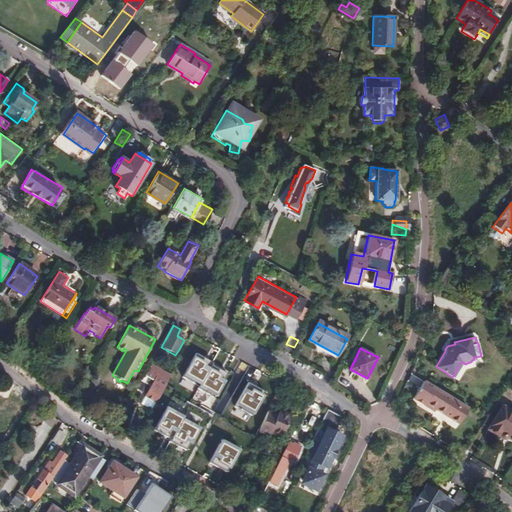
[(153,380),(141,404),(153,410),(171,373),(150,363),(144,376),(153,380)]
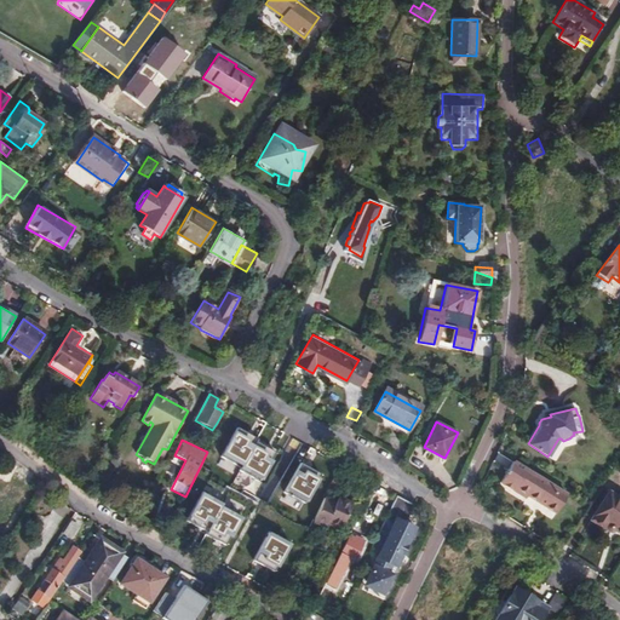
[(201,500),(223,511),(230,497),(225,494),(230,484),(234,486),(236,480),(234,478),(237,471),(259,482),(253,494),(270,501),(290,463),(273,454),(271,458),(265,455),(263,458),(262,457),(263,454),(263,453),(259,452),(258,452),(257,454),(256,453),(257,449),(256,445),(251,447),(248,451),(229,441),(201,500)]
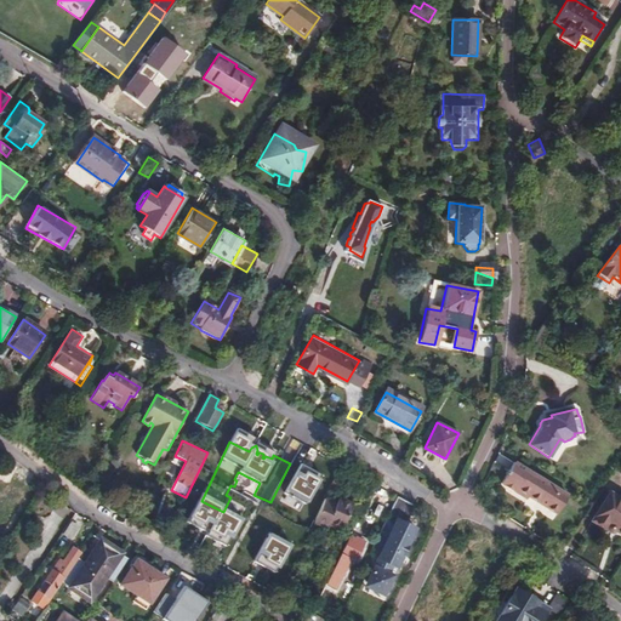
[(163,449),(154,465),(158,467),(167,450),(163,449)]
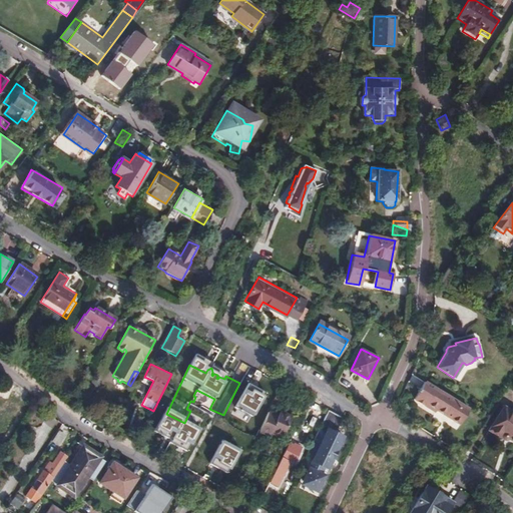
[(248,381),(233,405),(251,416),(267,392),(248,381)]
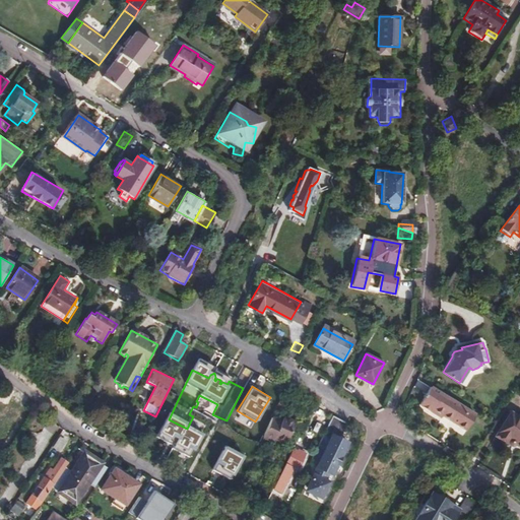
[(441,415),(464,430),(474,414),(441,393),(430,410),(439,417),(441,415)]
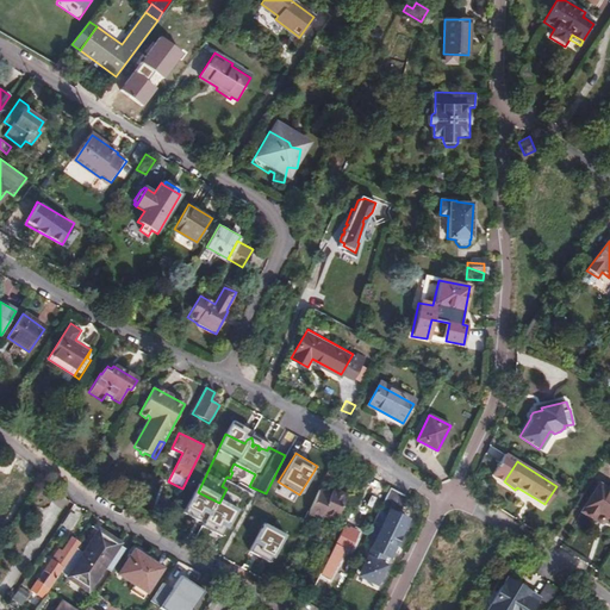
[(609,491),(607,489),(598,484),(579,511),(593,521),(593,520),(595,520),(595,521),(596,522),(596,523),(597,523),(598,523),(598,524),(599,524),(599,523),(601,523),(602,523),(602,522),(603,522),(609,526),(609,491)]
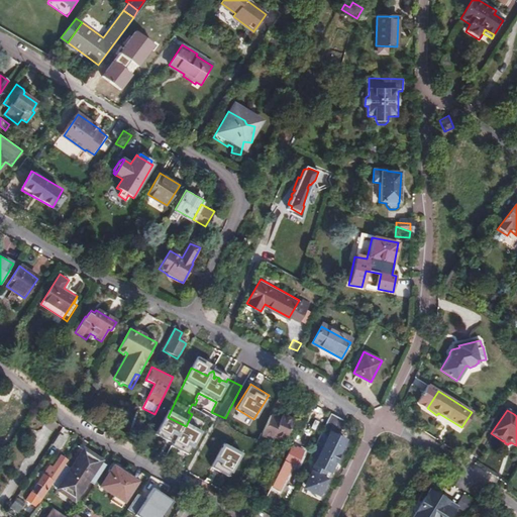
[(337,437),(345,422),(330,413),(310,457),(316,460),(314,466),(318,468),(315,474),(311,472),(304,485),(320,493),(344,440),(337,437)]
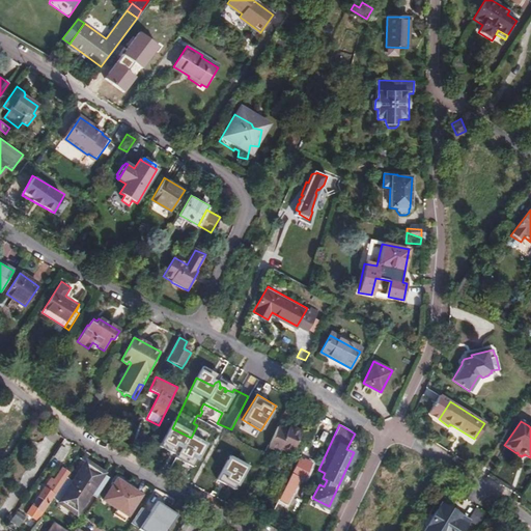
[(277,426),(268,447),(278,451),(280,448),(292,454),(303,432),(290,426),(288,430),(277,426)]
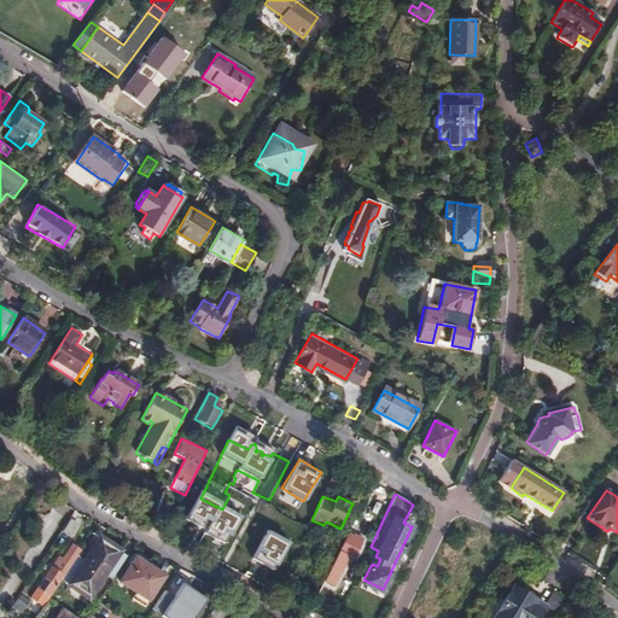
[(377,516),(383,505),(384,501),(377,497),(369,512),(377,517),(377,516)]
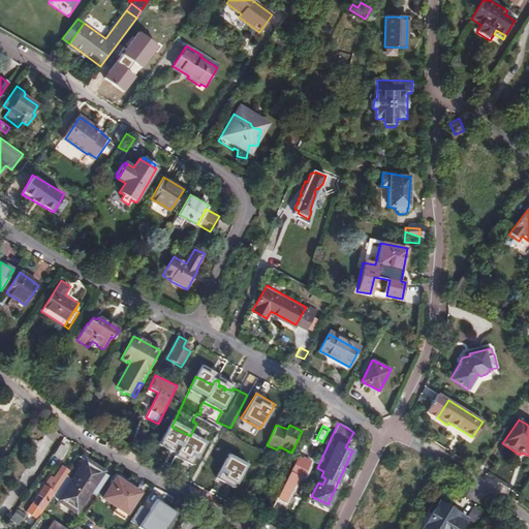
[(53,455),(59,459),(65,449),(59,445),(53,455)]
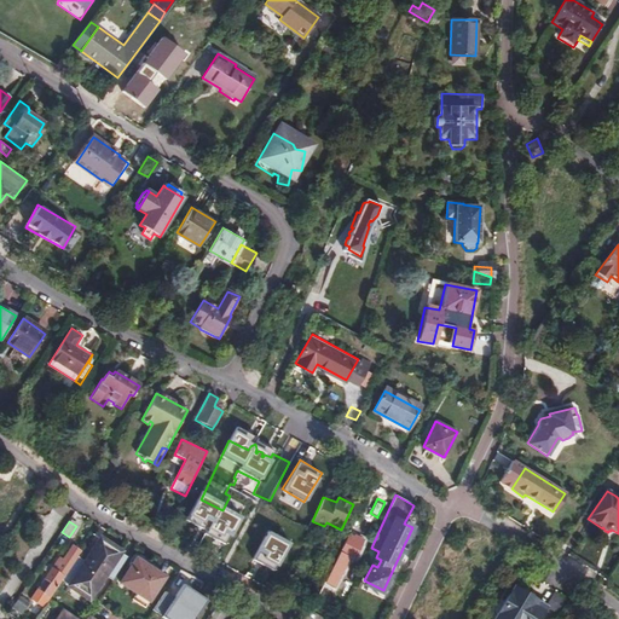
[(267,530),(253,560),(276,571),(290,541),(267,530)]
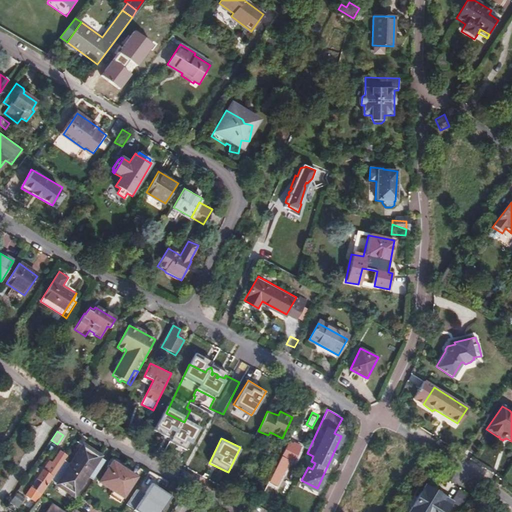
[(287,444),(266,487),(274,491),(288,460),(292,462),(299,447),(294,444),(293,447),(287,444)]
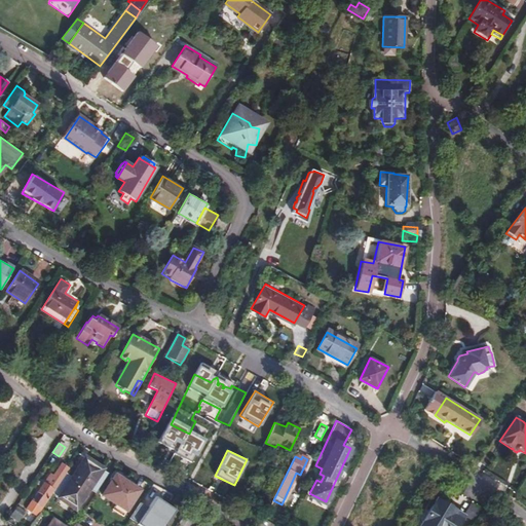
[(83,458),(72,478),(88,488),(100,468),(83,458)]
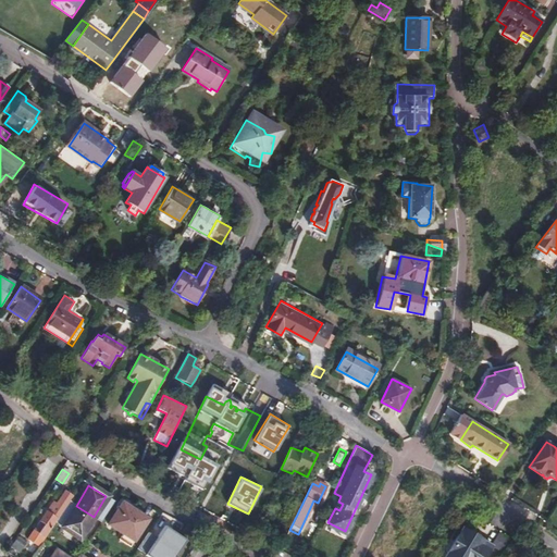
[(27,542),(37,549),(71,497),(64,493),(49,516),(46,514),(39,523),(44,527),(38,535),(33,533),(27,542)]
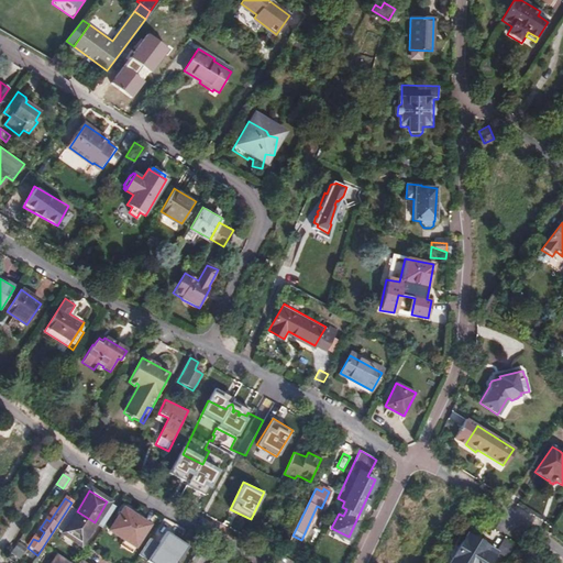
[(116,507),(107,501),(95,522),(102,527),(116,507)]
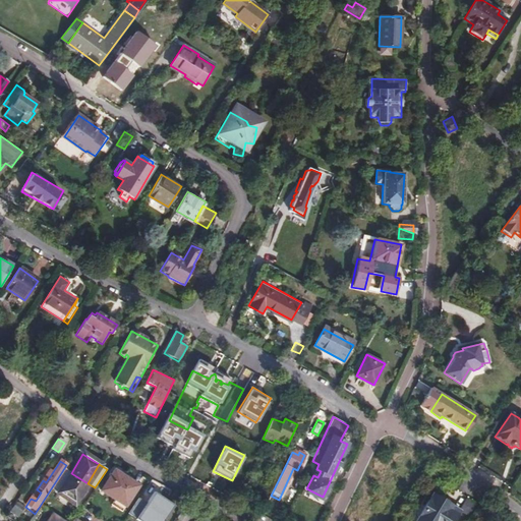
[(71,473),(64,469),(56,482),(63,486),(71,473)]
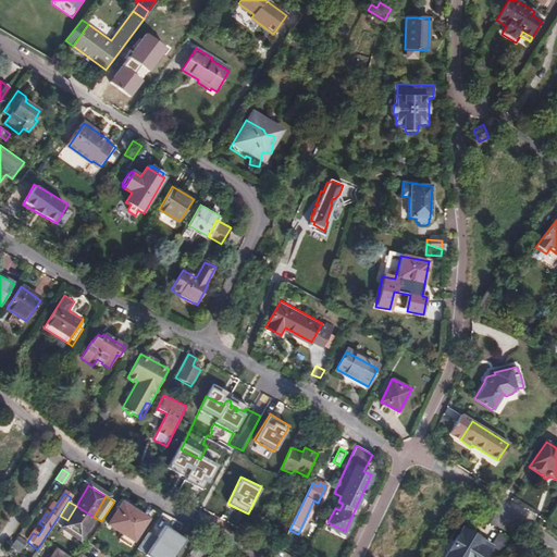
[(108,524),(134,542),(147,520),(122,503),(108,524)]
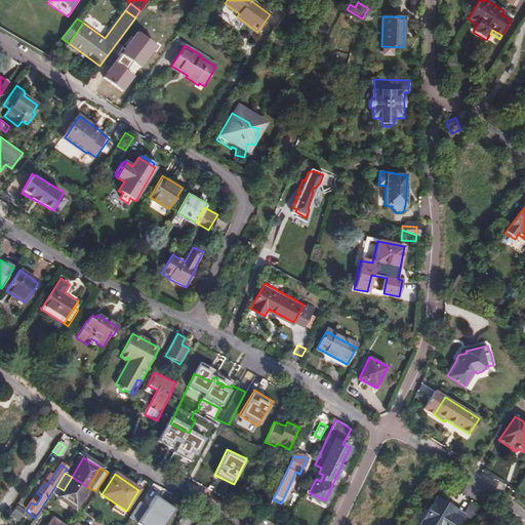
[(88,487),(72,477),(64,490),(58,498),(75,510),(88,487)]
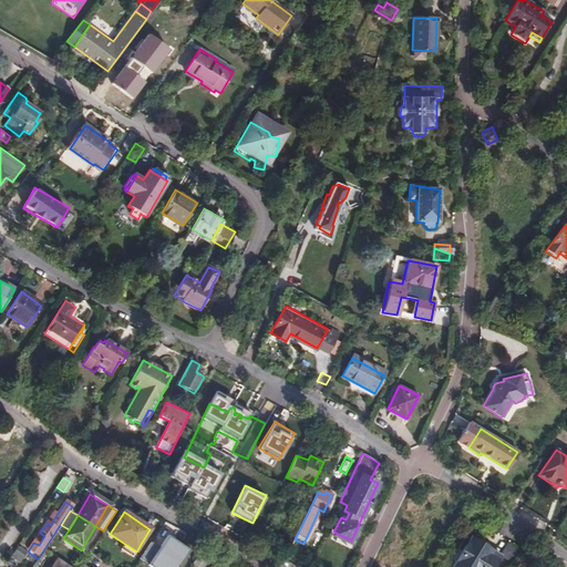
[(69,529),(61,525),(59,529),(55,534),(63,538),(69,529)]
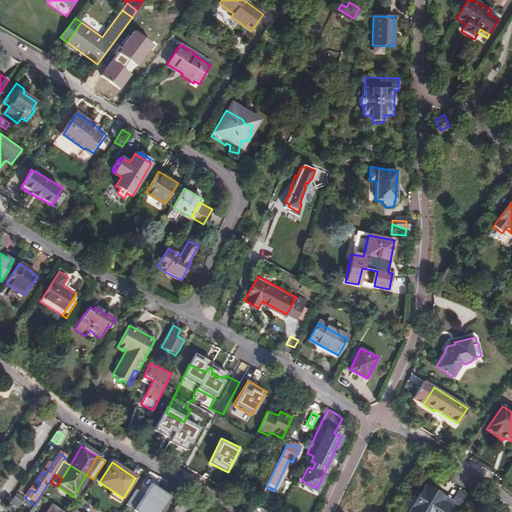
[(315,493),(317,488),(301,480),(299,485),(315,493)]
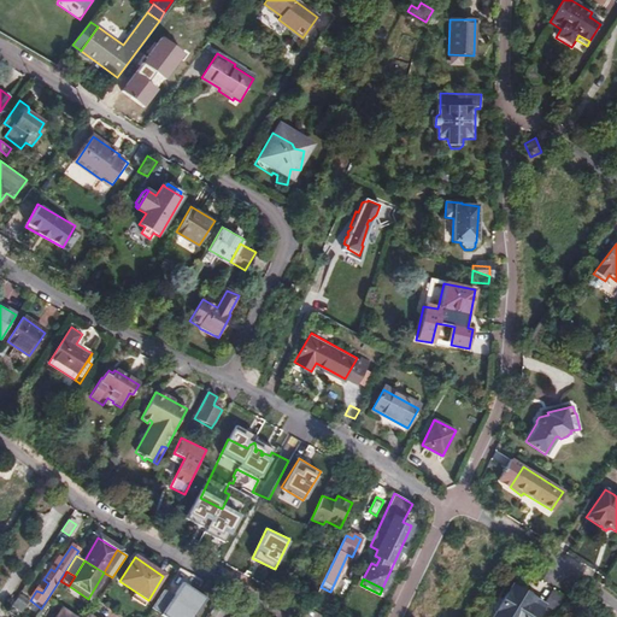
[(174,597),(164,591),(152,609),(163,616),(165,613),(170,616),(192,616),(205,598),(182,583),(174,597)]
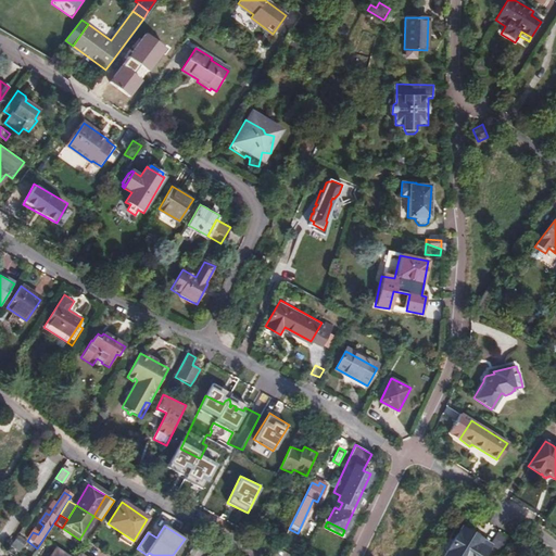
[(488,555),(494,544),(463,527),(449,551),(445,555),(488,555)]
